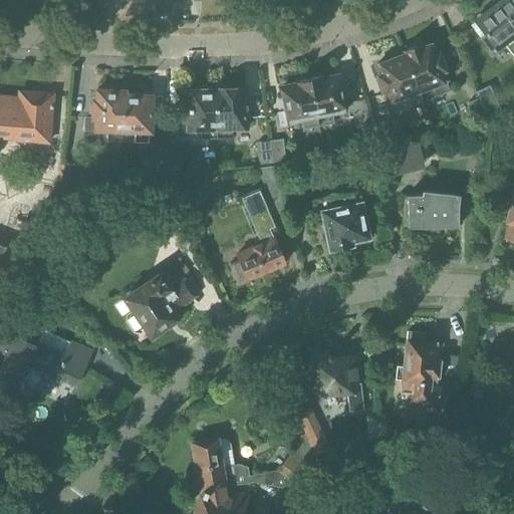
[(513,0),(503,0),(498,5),(513,25),(513,0)]
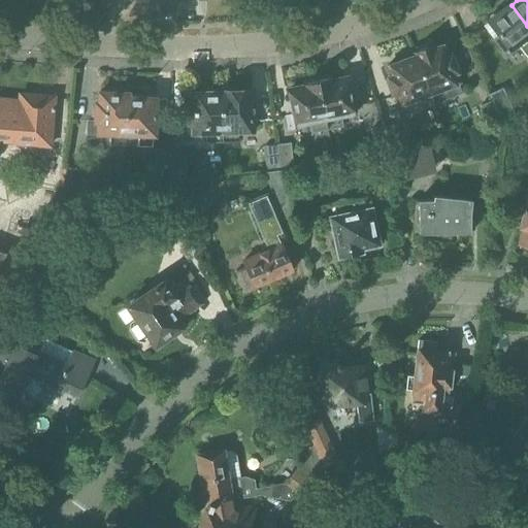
[(527,26),(512,5),(487,24),(498,37),(495,40),(505,54),(518,43),(527,56),(527,26)]
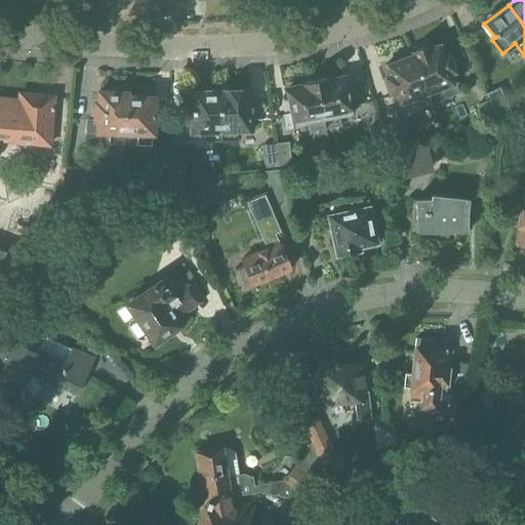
[(411,55),(411,56),(431,105),(459,93),(452,73),(454,72),(447,54),(445,55),(441,45),(431,48),(430,45),(410,52),(411,55)]
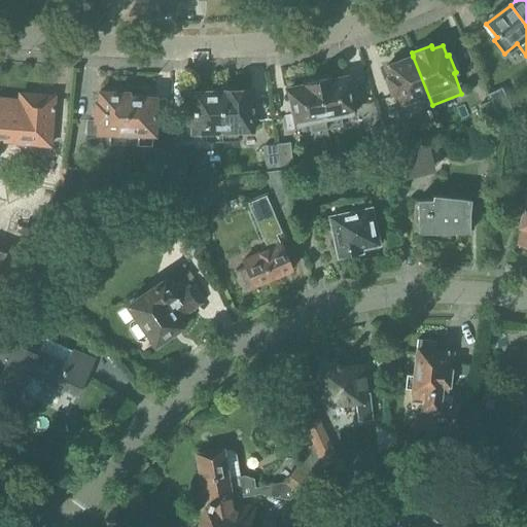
[(417,111),(432,105),(413,57),(386,67),(390,77),(387,78),(394,96),(397,95),(406,116),(417,111)]
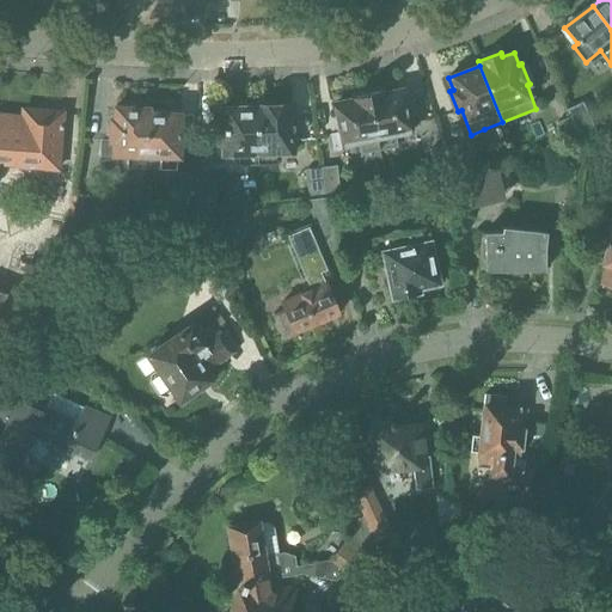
[(381,87),(368,90),(380,150),(397,146),(396,136),(412,133),(403,91),(384,95),(381,87)]
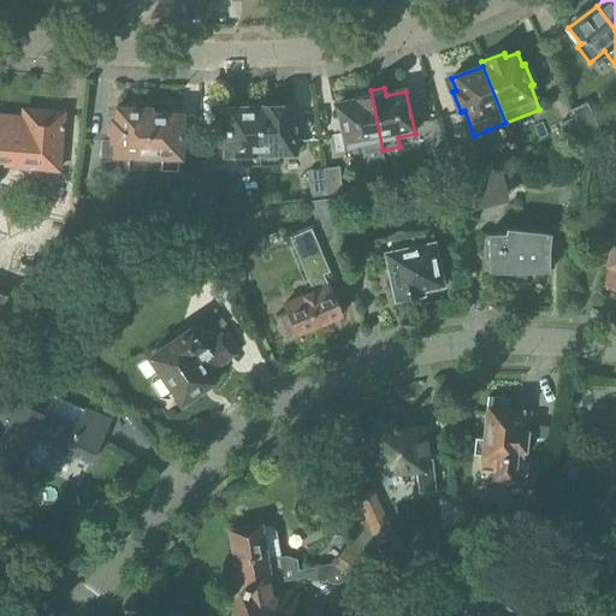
[(365,154),(383,150),(371,90),(355,94),(356,101),(337,105),(345,148),(362,144),(365,154)]
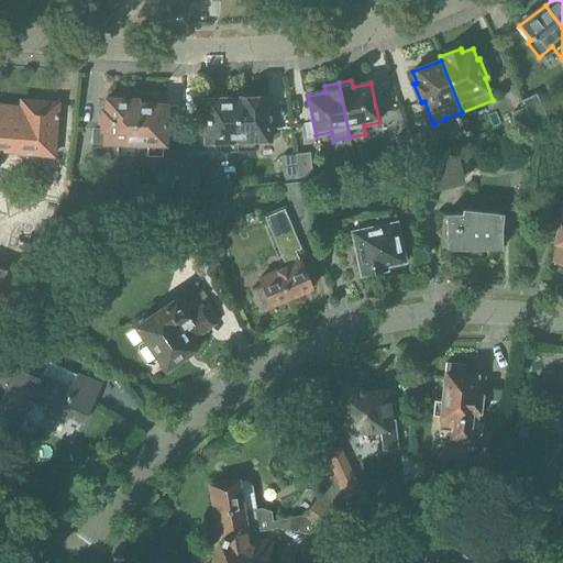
[(135,105),(136,105),(138,100),(135,100),(135,96),(119,95),(119,99),(106,99),(106,111),(102,111),(101,131),(105,131),(105,143),(119,144),(119,154),(133,155),(133,144),(135,105)]
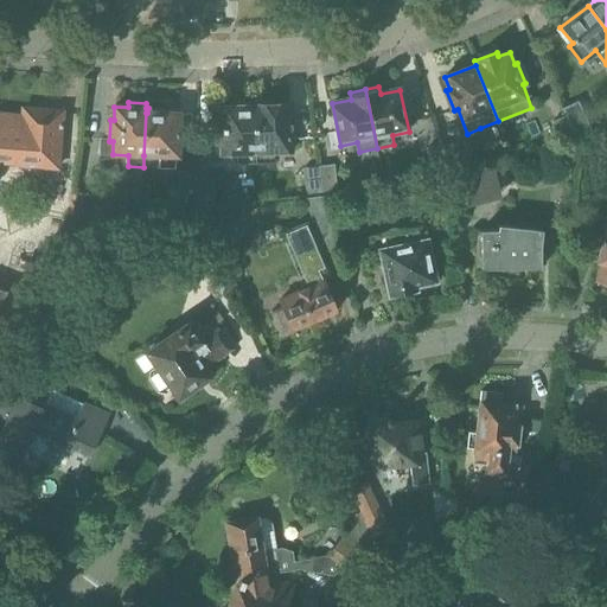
[(563,109),(566,116),(581,146),(596,142),(577,102),(563,109)]
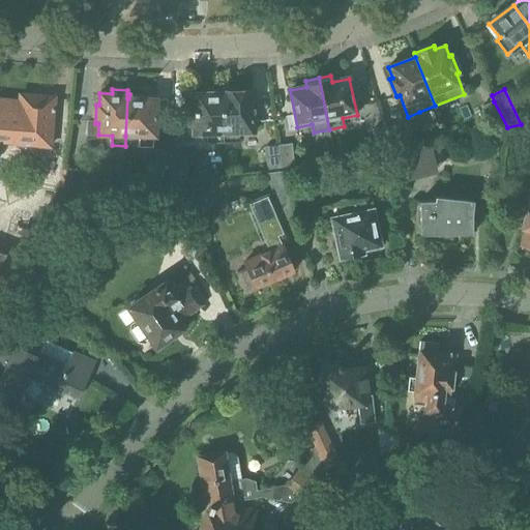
[(253,93),(222,94),(224,142),(239,142),(239,133),(255,133),(253,93)]
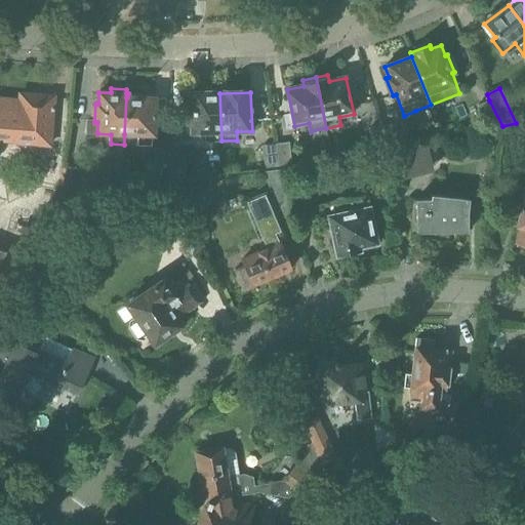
[(221,140),(219,93),(190,94),(191,108),(184,108),(185,119),(191,120),(192,133),(205,132),(206,142),(221,140)]
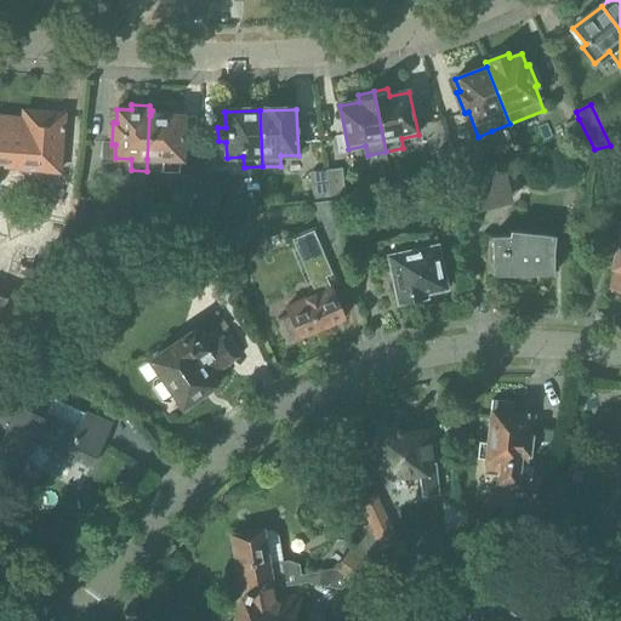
[(0,314),(6,298),(5,297),(5,298),(0,296),(0,165),(60,174),(64,115),(24,112),(23,119),(0,117),(0,314)]
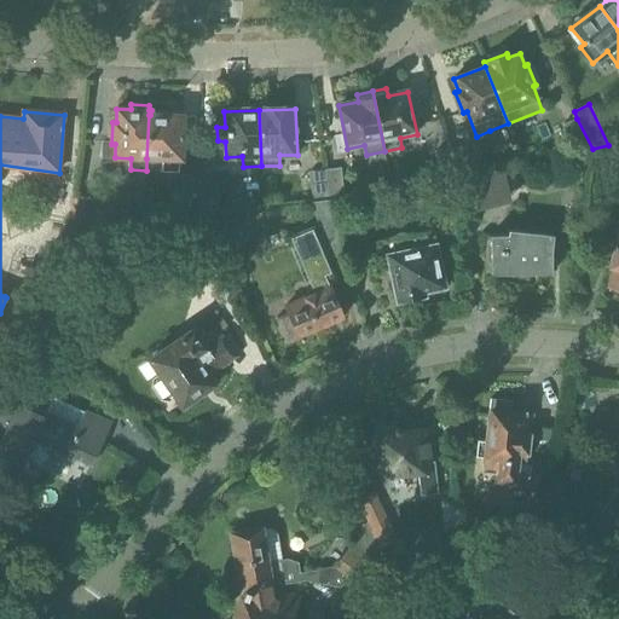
[(183,116),(150,115),(149,115),(146,158),(163,160),(163,171),(178,171),(178,160),(181,160),(183,116)]
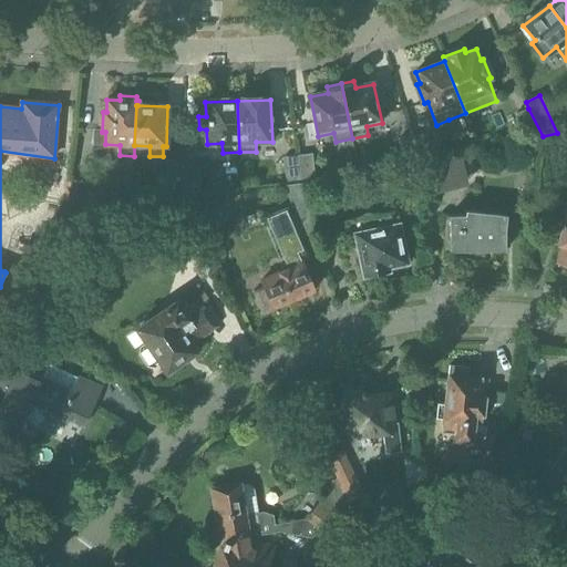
[(527,140),(543,136),(528,109),(516,114),(527,140)]
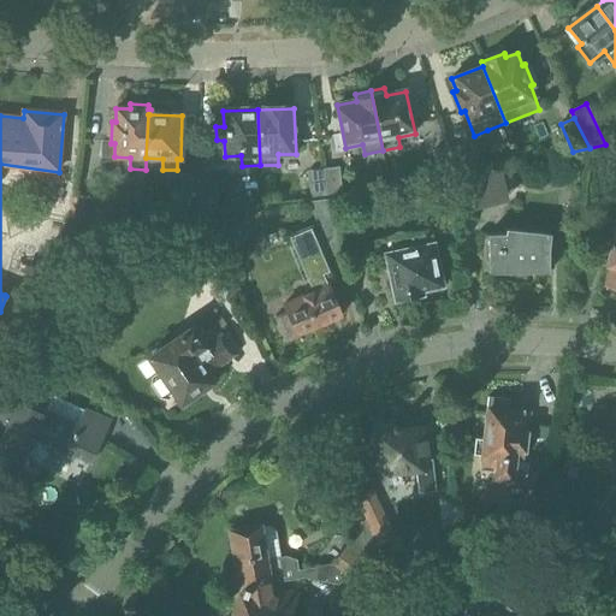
[(468,175),(463,152),(462,146),(446,148),(452,178),(454,178),(468,175)]
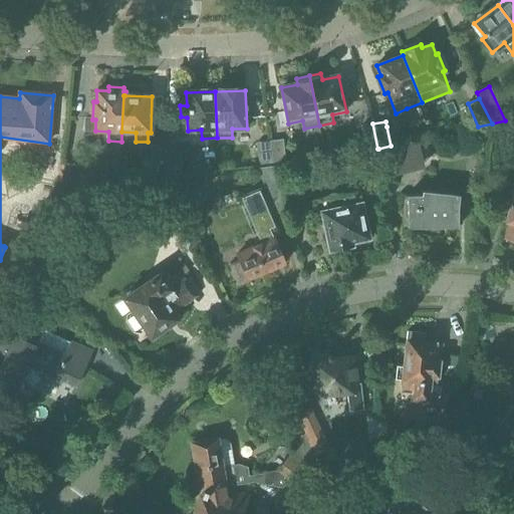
[(377,149),(372,123),(361,125),(365,151),(377,149)]
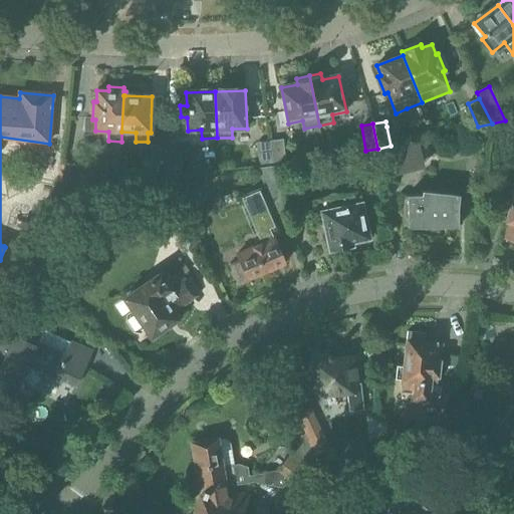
[(273,167),(274,168),(286,167),(283,139),(270,141),(273,167)]
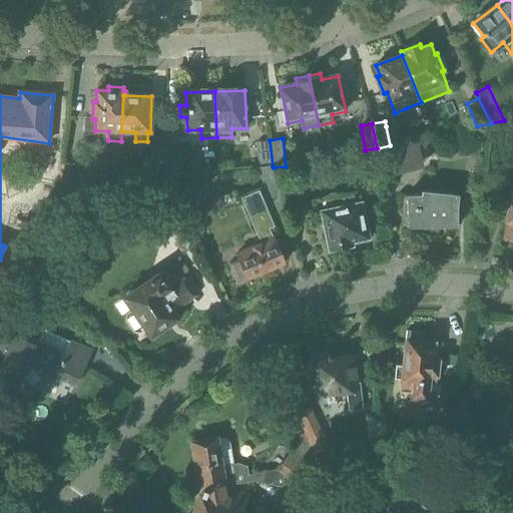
[(390,145),(378,148),(384,176),(424,167),(417,139),(390,145)]
